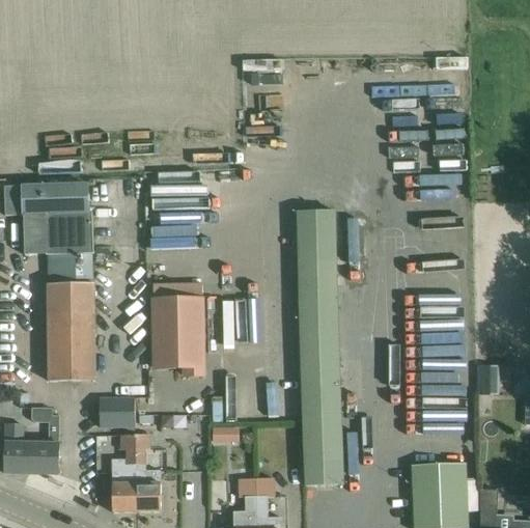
[(87,182),(22,184),(23,213),(43,213),(45,213),(46,252),(48,252),(49,270),(49,282),(48,282),(49,310),(49,359),(49,380),(94,380),(94,359),(94,317),(94,310),(93,281),(92,281),(92,251),(93,251),(91,210),(87,210),(87,182)]
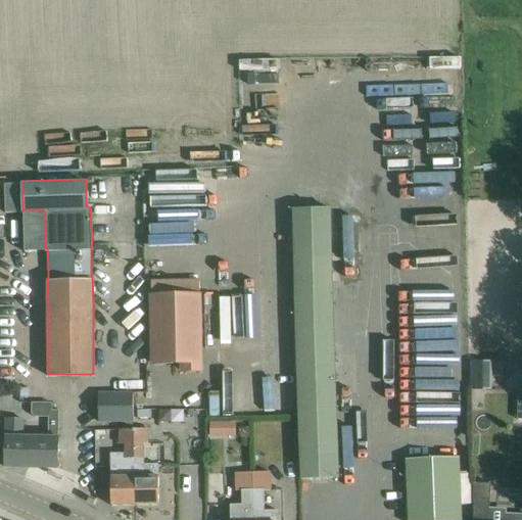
[(204,211),(203,201),(195,201),(194,179),(156,180),(157,214),(204,211)]
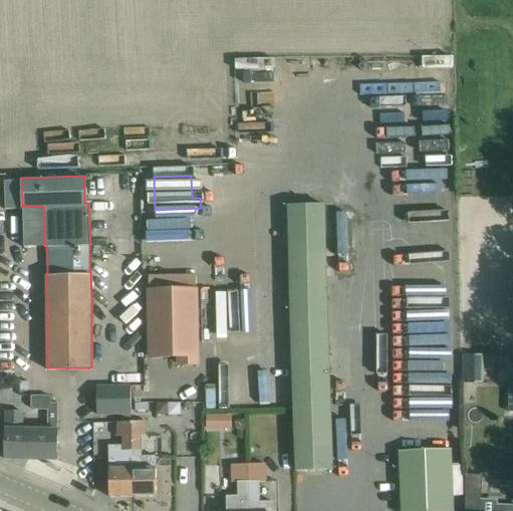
[(331,467),(331,447),(323,207),(287,208),(295,468),(331,467)]
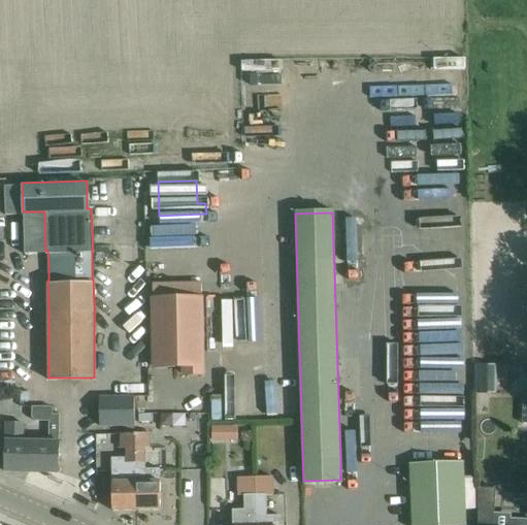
[(204,228),(147,229),(147,239),(204,238),(204,228)]
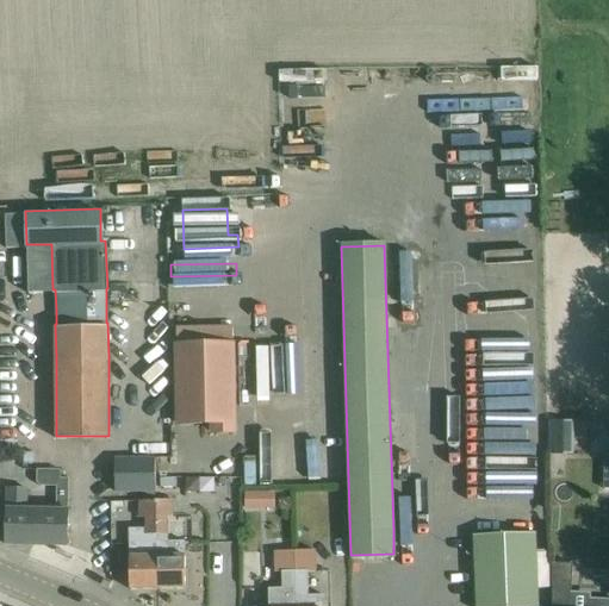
[(175,325),(176,397),(178,420),(211,420),(212,430),(234,429),(232,324),(175,325)]
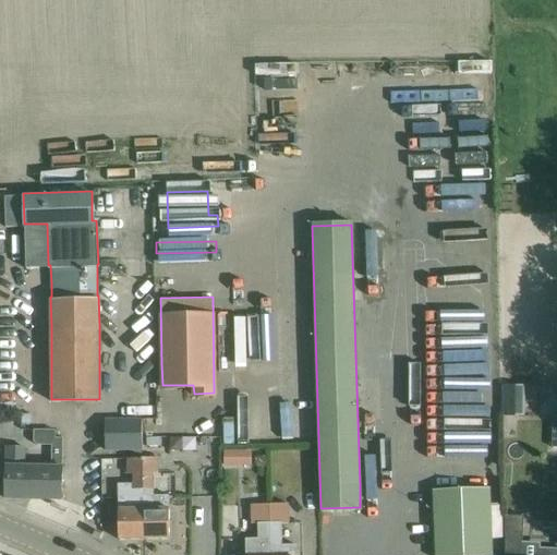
[(141,417),(104,418),(105,426),(105,447),(142,446),(142,438),(141,417)]
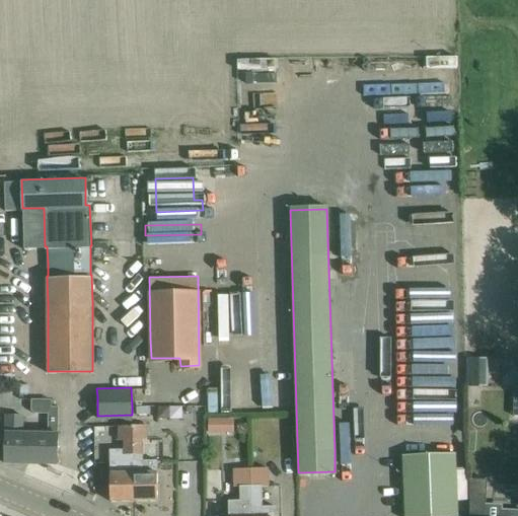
[(5,440),(5,460),(30,461),(46,461),(57,461),(57,432),(58,420),(58,404),(51,404),(51,401),(51,397),(30,396),(30,408),(33,411),(48,412),(47,429),(22,428),(23,412),(6,412),(5,418),(5,440)]
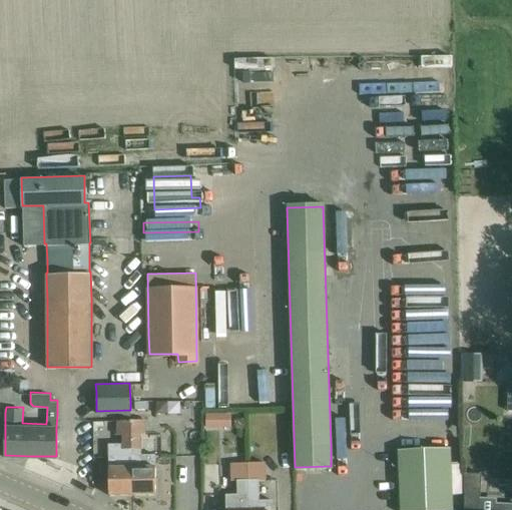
[(146,399),(134,400),(134,408),(146,407),(146,399)]
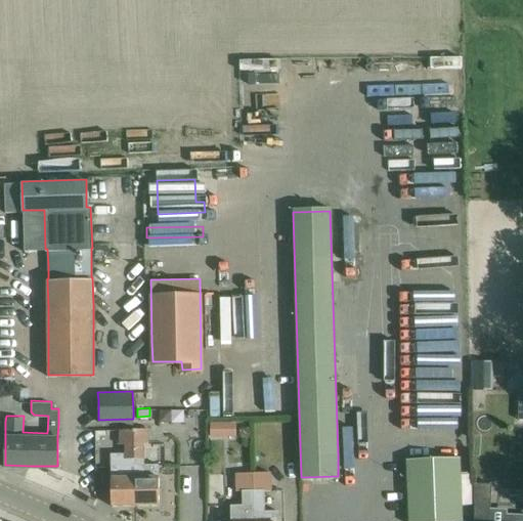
[(209,421),(209,435),(219,435),(219,421),(209,421)]
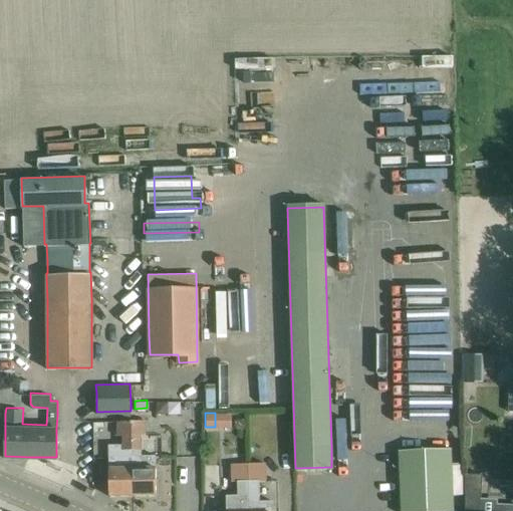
[(145,419),(131,420),(131,449),(131,454),(141,454),(141,434),(146,434),(145,419)]
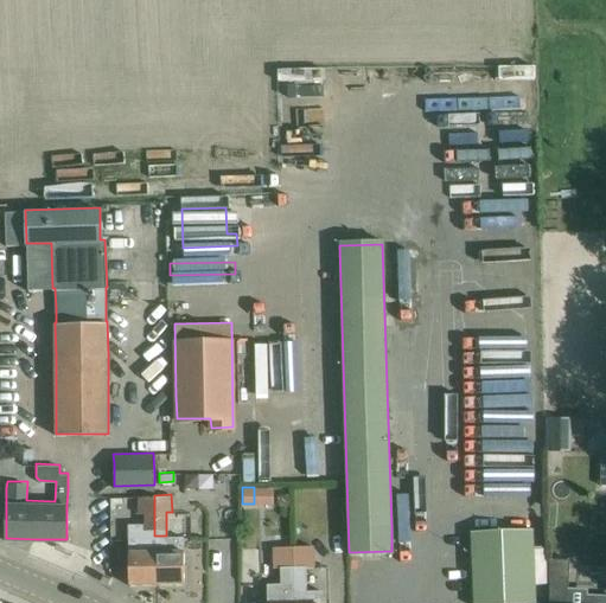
[(145,523),(127,523),(128,536),(128,583),(155,583),(154,536),(154,530),(154,495),(138,495),(138,504),(139,512),(145,512),(145,518),(145,523)]
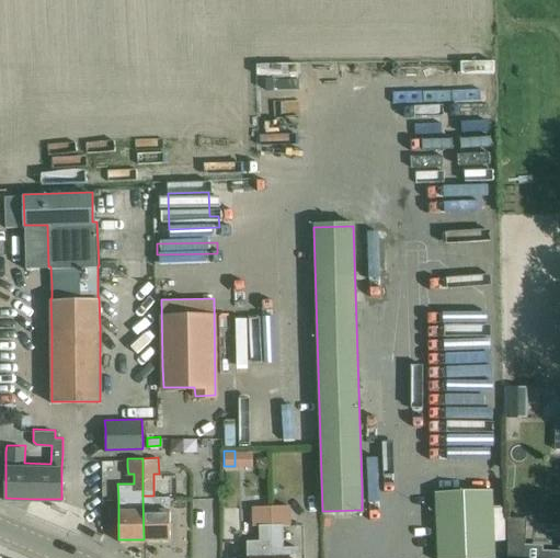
[(489,491),(435,492),(436,557),(449,557),(491,557),(489,491)]
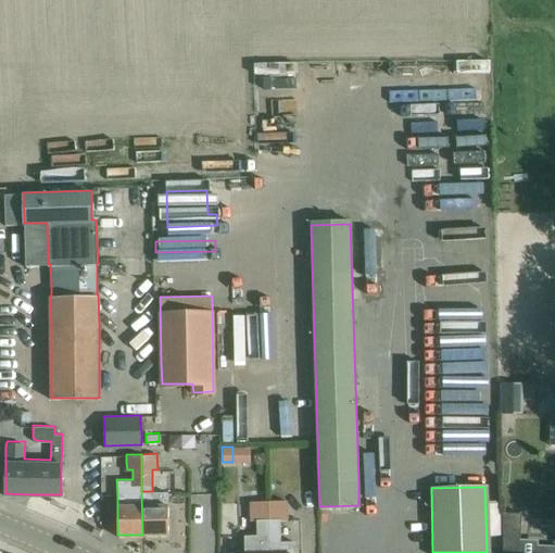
[(152,491),(141,491),(142,535),(168,535),(168,513),(167,491),(152,491)]
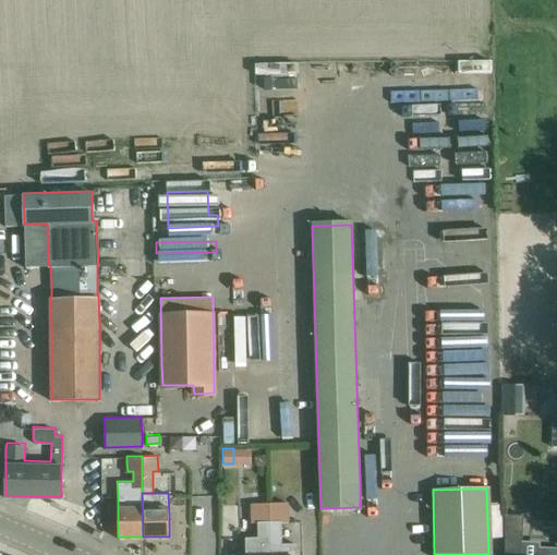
[(251,503),(251,521),(261,521),(261,534),(244,534),(244,554),(269,554),(269,521),(269,503),(251,503)]
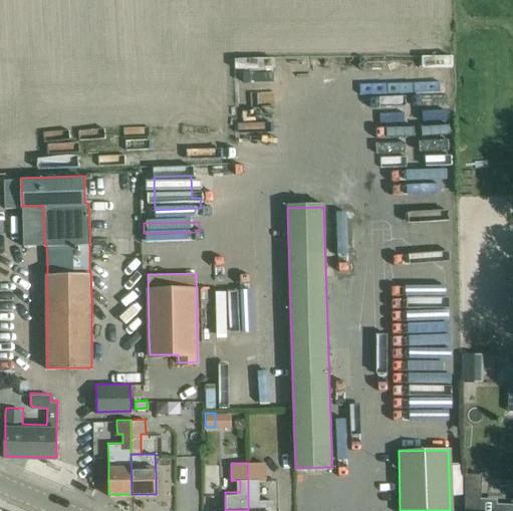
[(272,510),(272,498),(260,498),(260,479),(266,479),(265,463),(248,463),(248,480),(248,510),(272,510)]
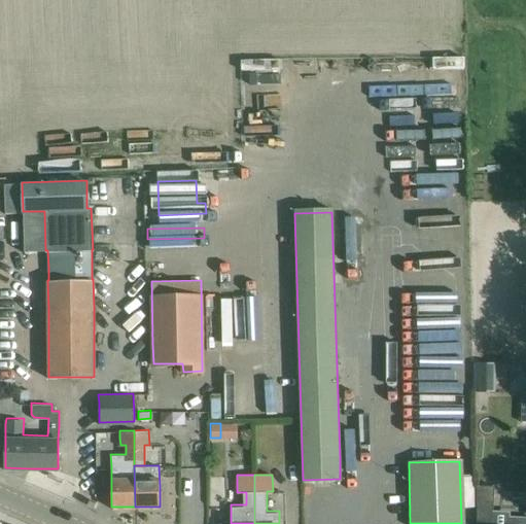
[(525,523),(525,515),(509,515),(507,523),(491,523),(493,485),(477,484),(476,523),(525,523)]
